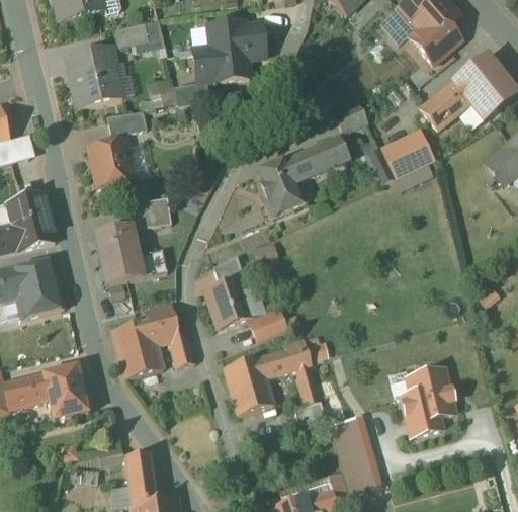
[(54,0),(60,22),(100,11),(97,0),(54,0)]
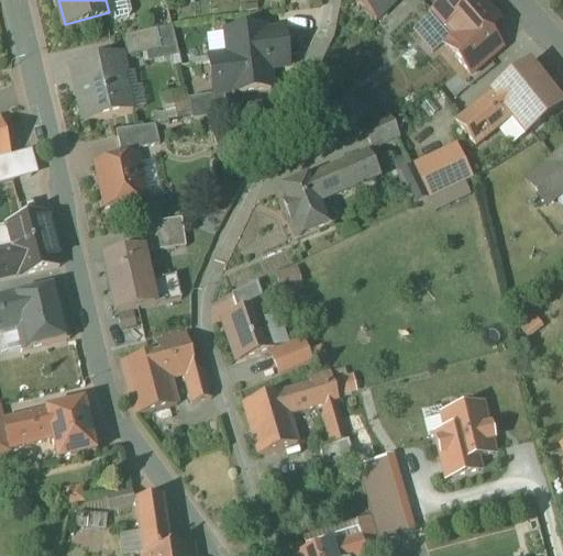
[(106,0),(109,12),(113,11),(114,17),(129,13),(131,9),(129,0),(106,0)]
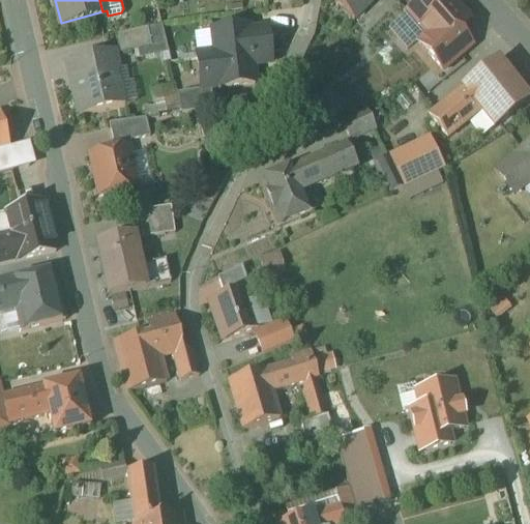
[(339,0),(354,16),(369,0),(339,0)]
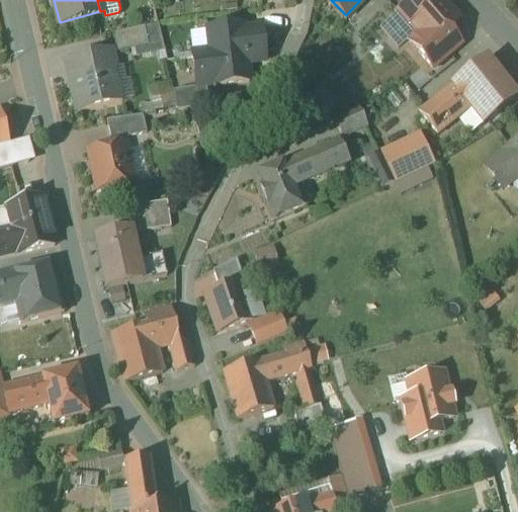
[(408,0),(398,9),(426,41),(418,48),(433,64),(460,40),(446,25),(459,14),(446,0),(408,0)]
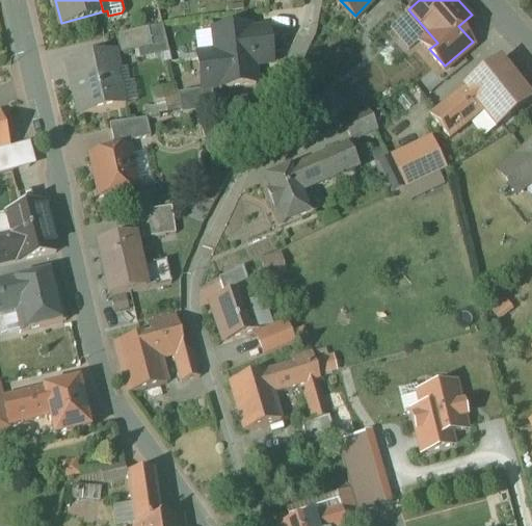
[(483,36),(493,17),(481,11),(472,31),(483,36)]
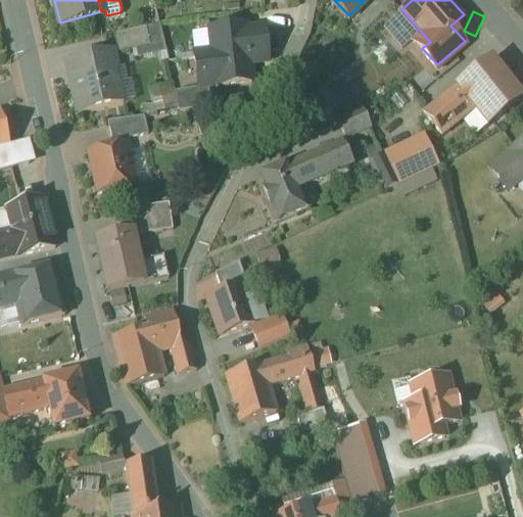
[(159,20),(146,24),(149,41),(136,44),(138,53),(165,47),(159,20)]
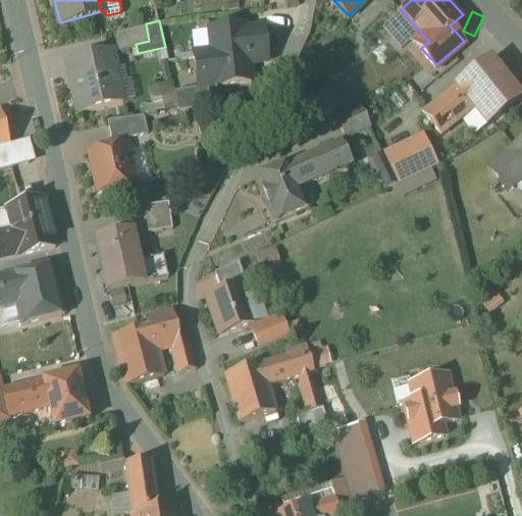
[(214,26),(212,26),(209,27),(210,29),(212,49),(197,50),(194,51),(194,53),(195,53),(198,82),(198,84),(198,85),(201,84),(208,83),(216,82),(216,83),(218,83),(251,79),(251,75),(249,60),(245,27),(244,24),(245,24),(244,21),(214,26)]
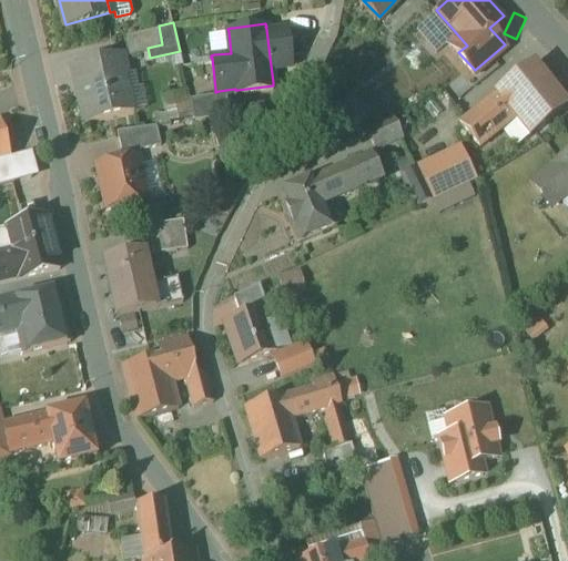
[(159,26),(124,32),(129,52),(148,48),(162,44),(159,26)]
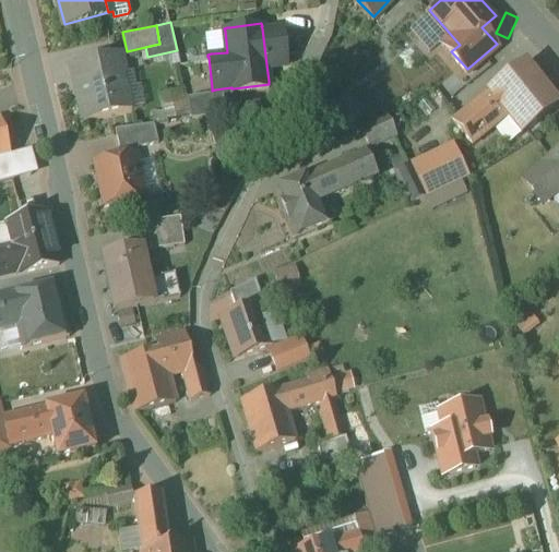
[(282,28),(282,26),(278,26),(262,28),(266,64),(283,62),(286,62),(285,59),(282,30),(282,28)]
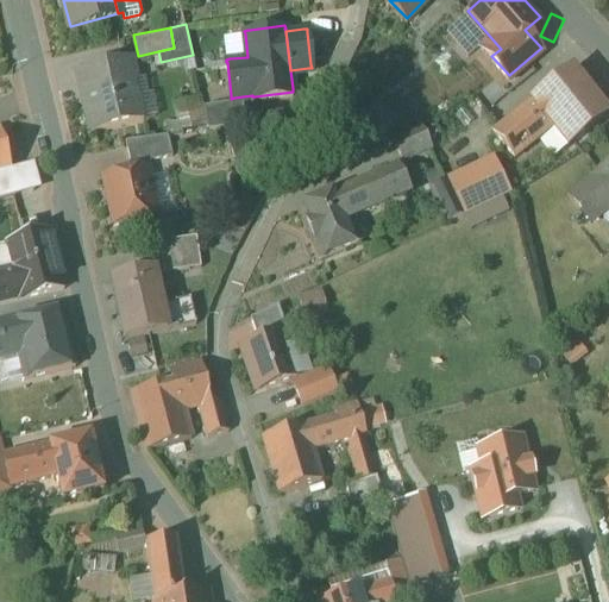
[(130,55),(79,67),(92,126),(138,115),(130,79),(135,77),(130,55)]
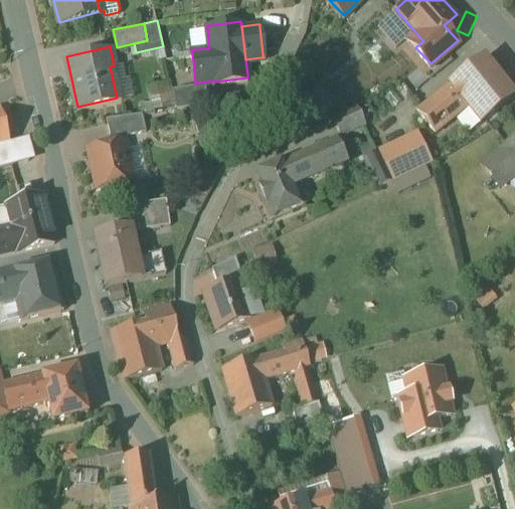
[(514,94),(483,55),(450,82),(450,83),(466,104),(480,122),(514,94)]
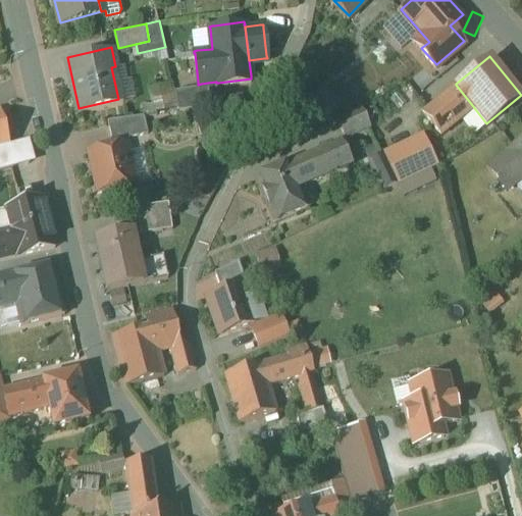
[(173,79),(151,83),(155,106),(176,103),(173,79)]
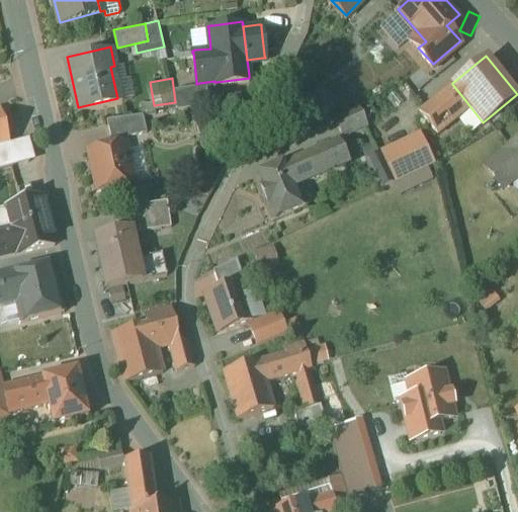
[(206,82),(199,83),(196,84),(196,83),(178,86),(181,106),(208,102),(206,82)]
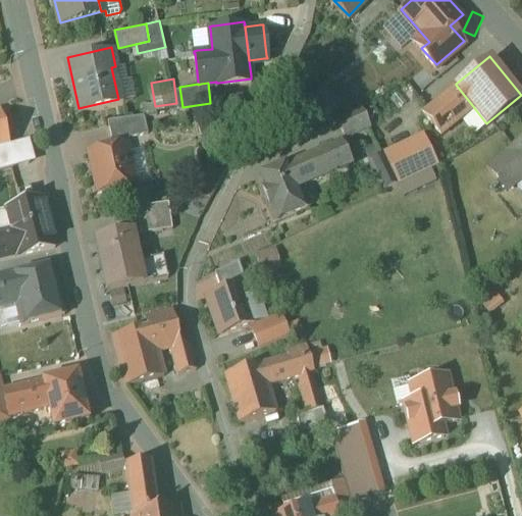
[(422,132),(383,150),(384,152),(398,179),(452,154),(450,152),(479,129),(465,111),(472,105),(456,85),(413,118),(422,132)]
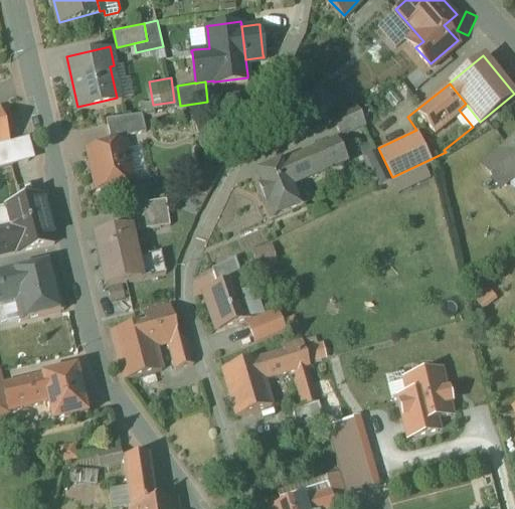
[(357,104),(332,115),(340,132),(365,120),(357,104)]
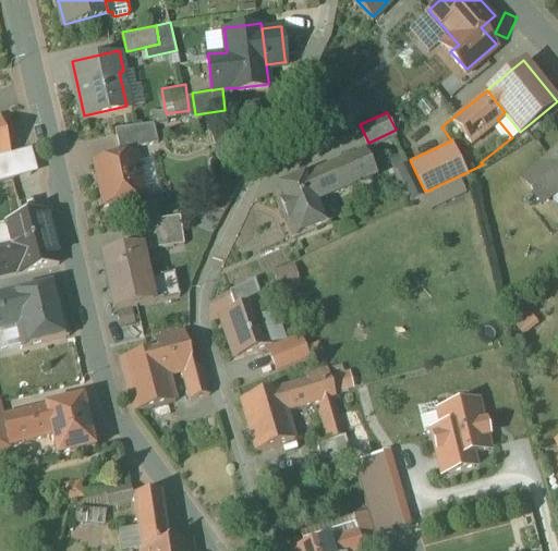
[(154,120),(114,125),(120,148),(158,138),(154,120)]
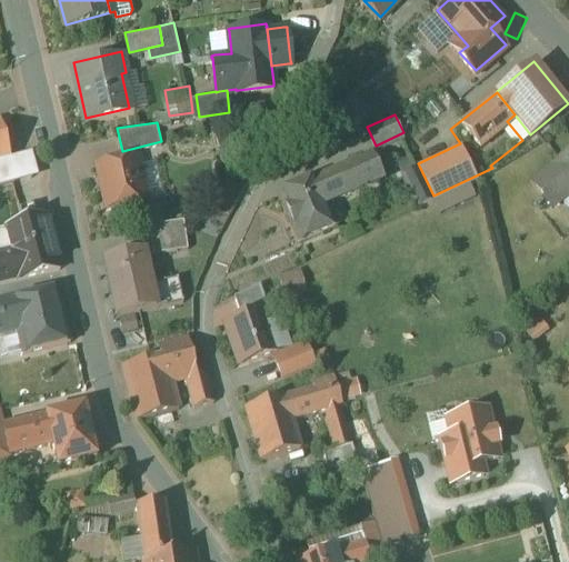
[(8,154),(0,156),(0,201),(6,223),(46,212),(49,211),(31,148),(8,154)]
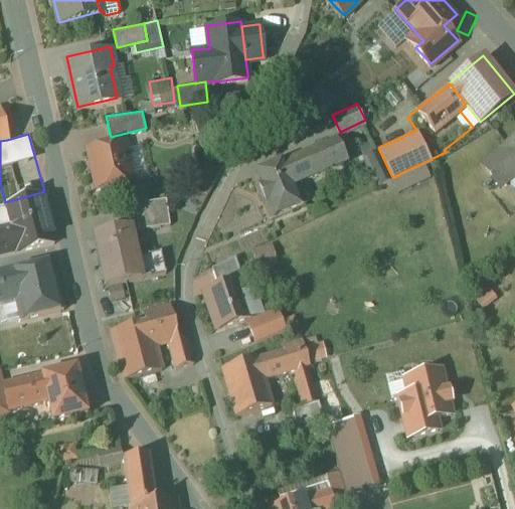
[(124,139),(89,147),(97,185),(132,177),(124,139)]
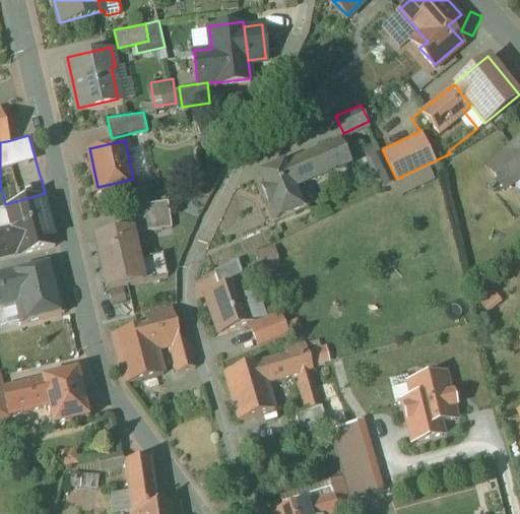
[(338,140),(289,162),(298,182),(346,162),(338,140)]
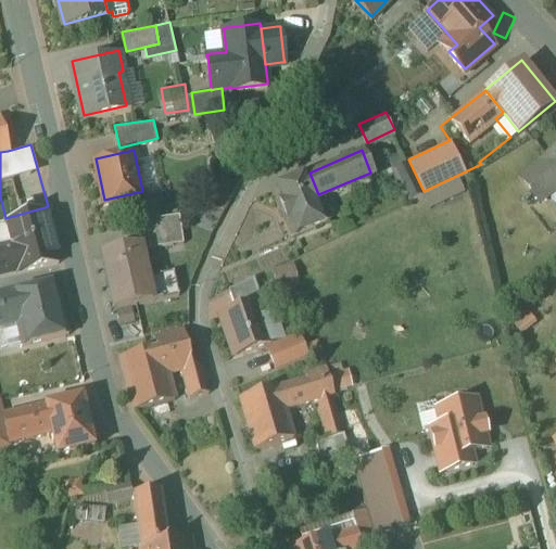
[(555,150),(523,176),(540,196),(555,183),(555,150)]
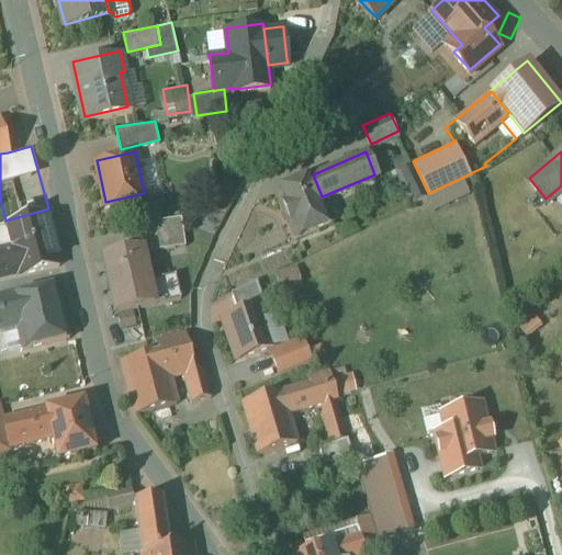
[(414,163),(400,170),(414,200),(428,193),(414,163)]
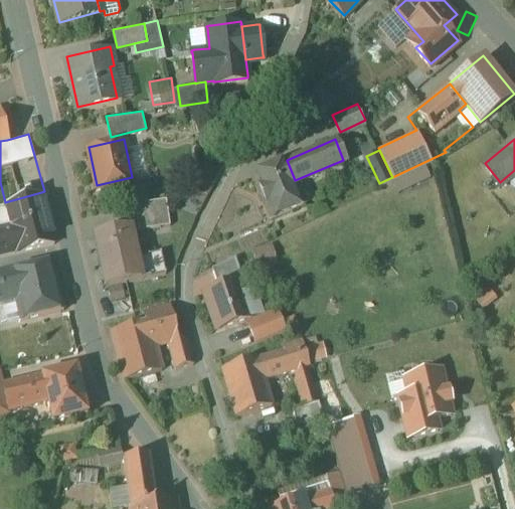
[(286,159),(253,173),(271,213),(303,200),(295,180),(287,160),(286,159)]
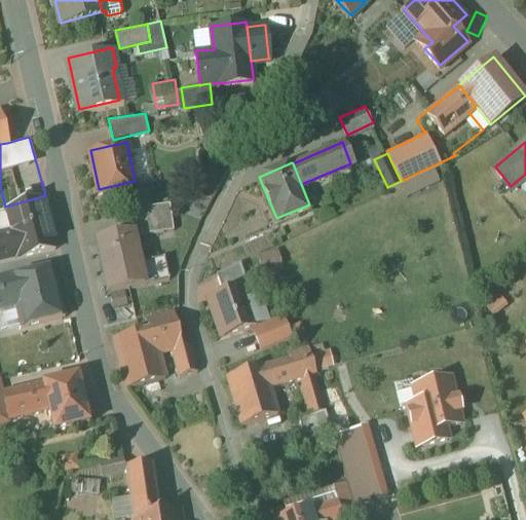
[(42,196),(5,207),(11,230),(17,251),(17,254),(54,245),(42,196)]
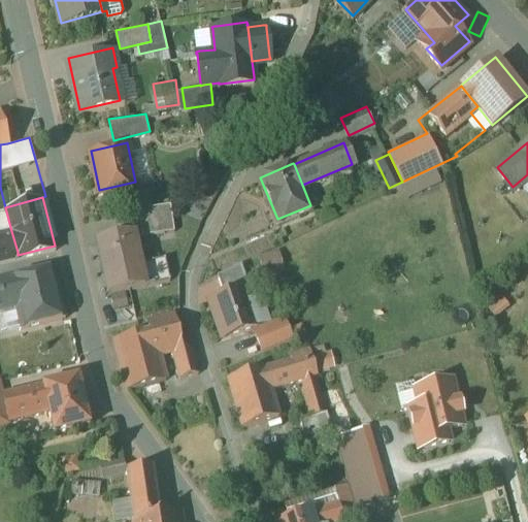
[(170,201),(139,206),(142,232),(174,227),(170,201)]
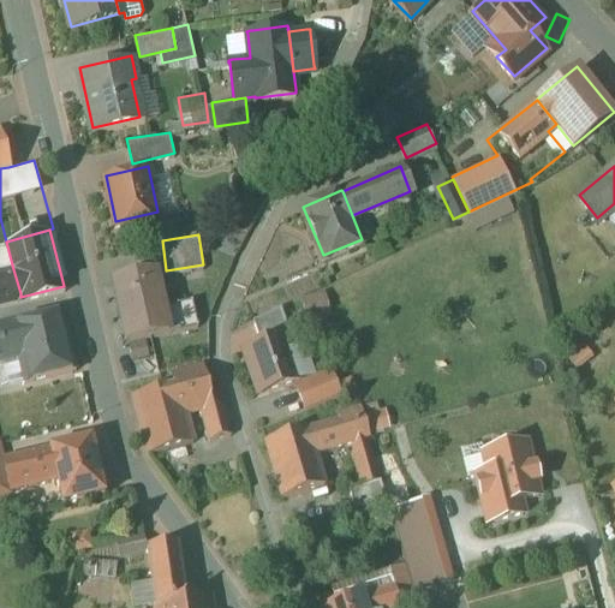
[(13,269),(0,272),(0,297),(21,293),(13,269)]
